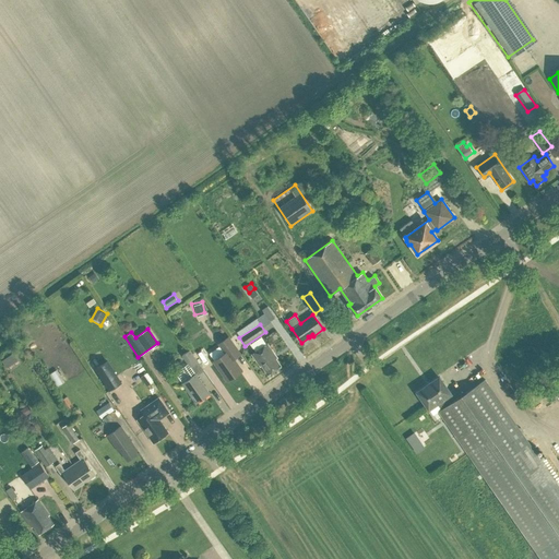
[(225,353),(213,360),(227,381),(242,370),(232,355),(238,349),(229,336),(218,343),(225,353)]
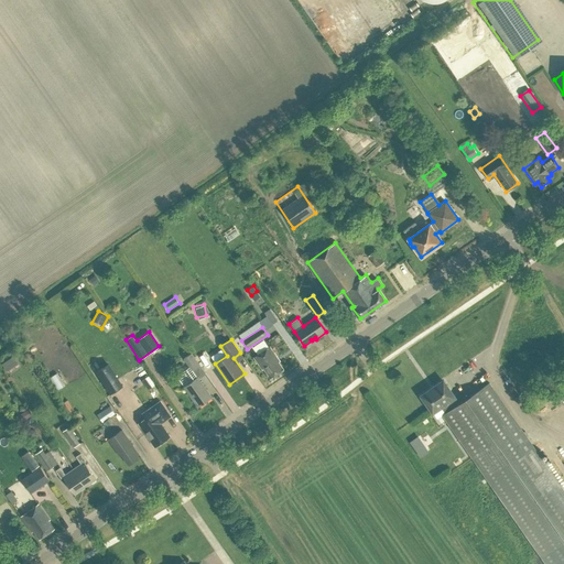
[(263,368),(271,378),(283,369),(277,359),(278,358),(270,346),(253,357),(262,369),(263,368)]
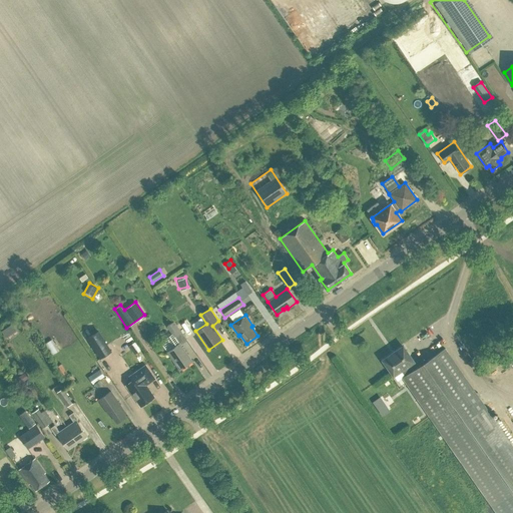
[(173,321),(167,326),(172,334),(174,337),(181,332),(173,321)]
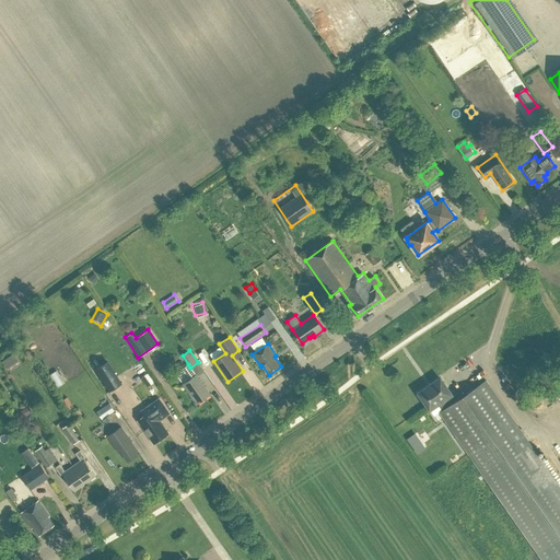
[(10,352),(0,359),(0,362),(7,371),(18,362),(10,352)]
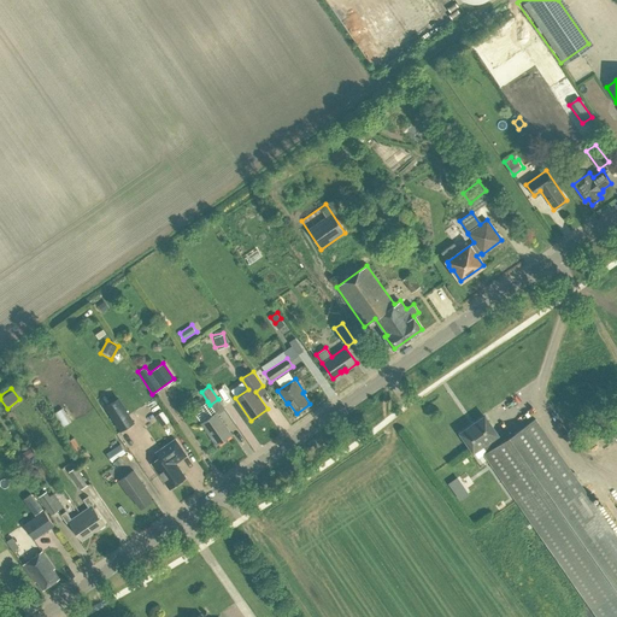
[(106,406),(122,432),(136,422),(121,397),(106,406)]
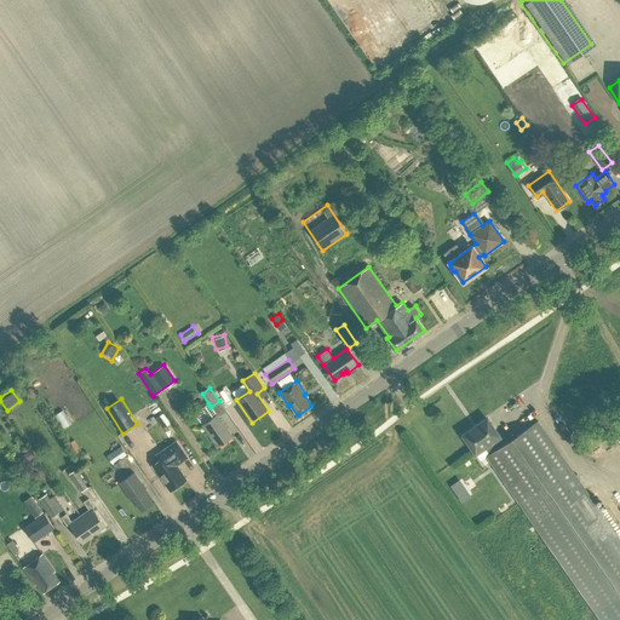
[(208,403),(194,413),(218,447),(233,436),(217,414),(211,407),(208,403)]
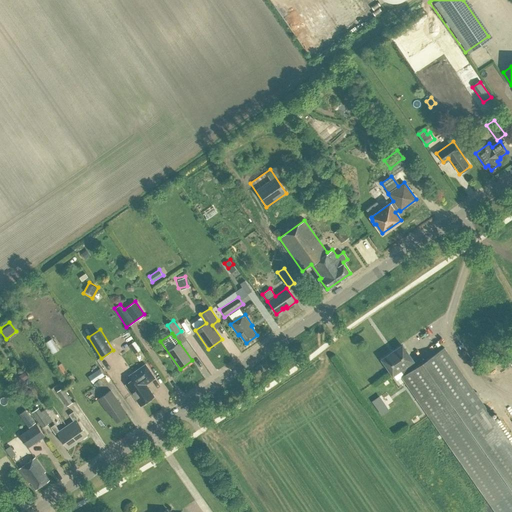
[(50,355),(59,350),(52,338),(43,344),(50,355)]
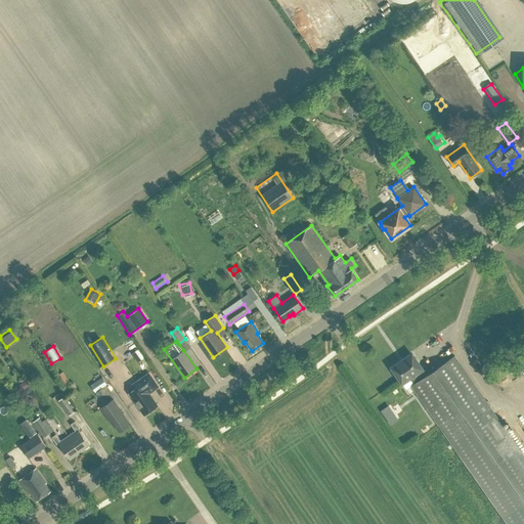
[(418,372),(422,368),(411,354),(391,367),(401,383),(408,378),(413,384),(410,386),(507,523),(523,523),(523,455),(454,356),(422,379),(418,372)]
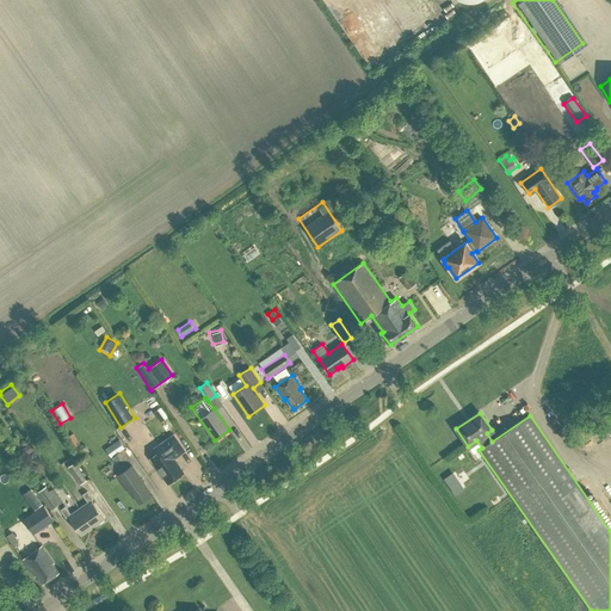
[(82,445),(74,433),(67,437),(75,450),(82,445)]
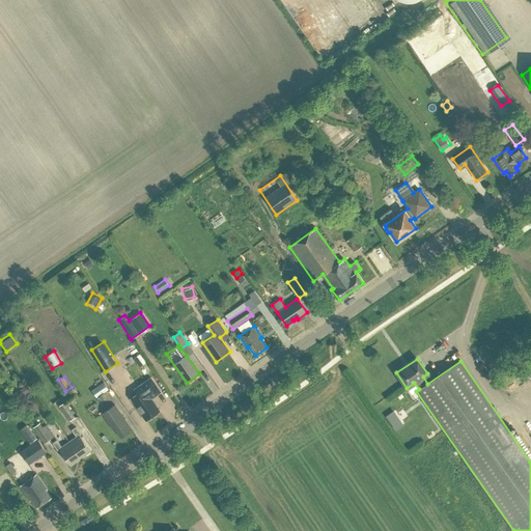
[(131,398),(146,420),(160,411),(150,398),(160,391),(150,378),(134,389),(137,393),(131,398)]
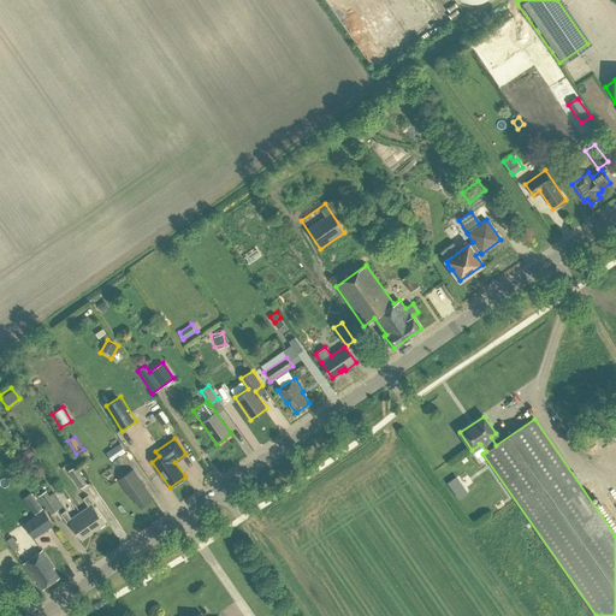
[(111,462),(125,452),(119,444),(106,452),(111,462)]
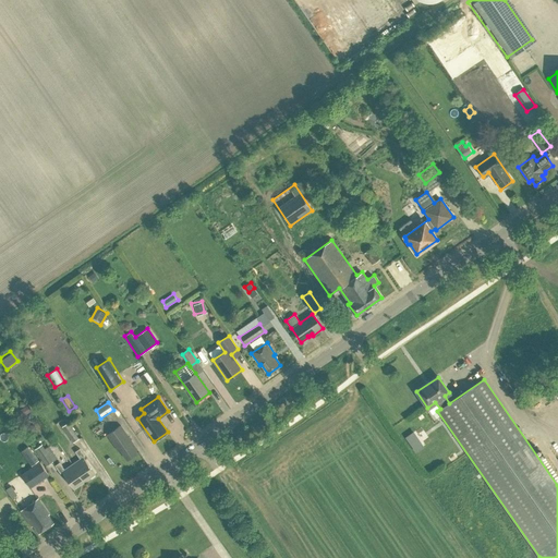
[(61,427),(72,443),(77,439),(67,423),(61,427)]
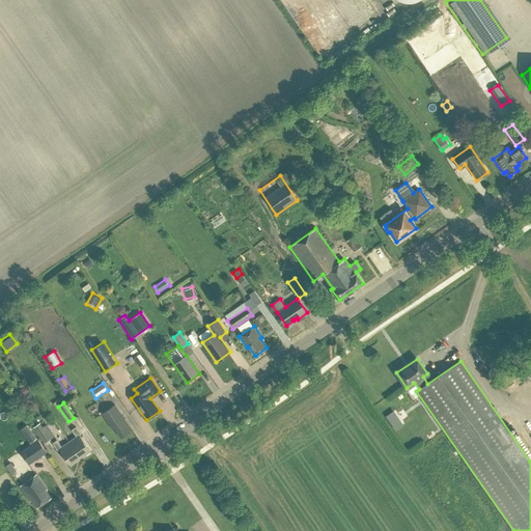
[(114,427),(121,438),(131,430),(129,428),(131,427),(115,404),(102,414),(112,428),(114,427)]
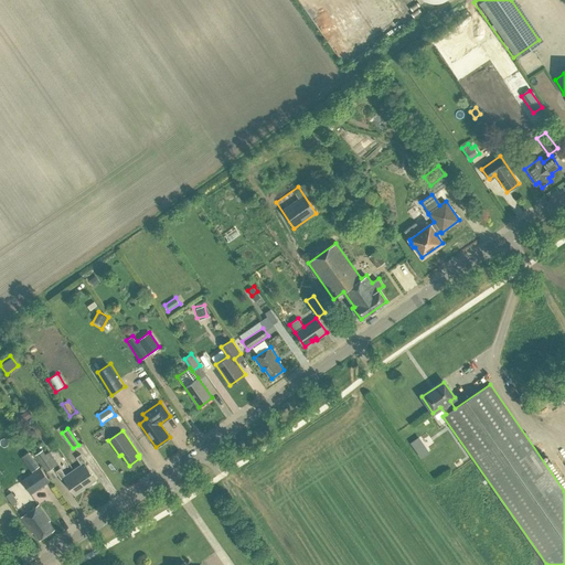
[(41,450),(34,455),(45,472),(53,468),(41,450)]
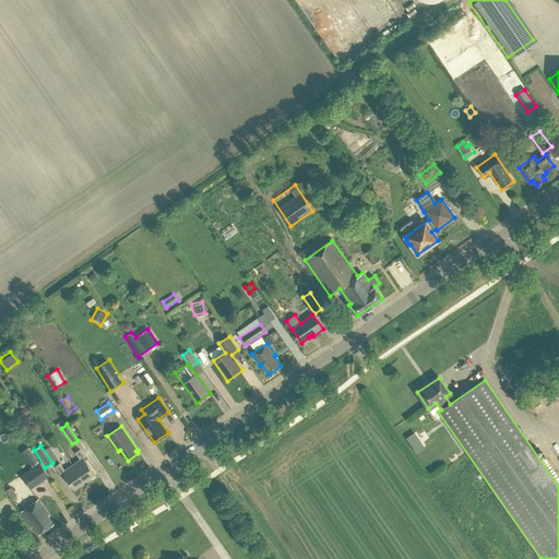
[(28,447),(21,452),(31,466),(38,461),(28,447)]
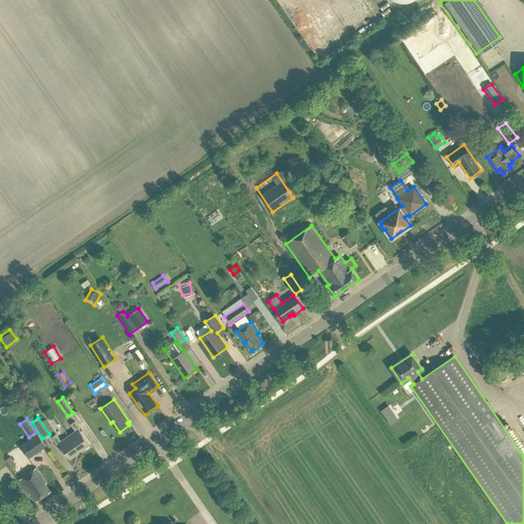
[(68,436),(79,452),(89,445),(79,429),(80,428),(75,421),(71,424),(75,431),(68,436)]
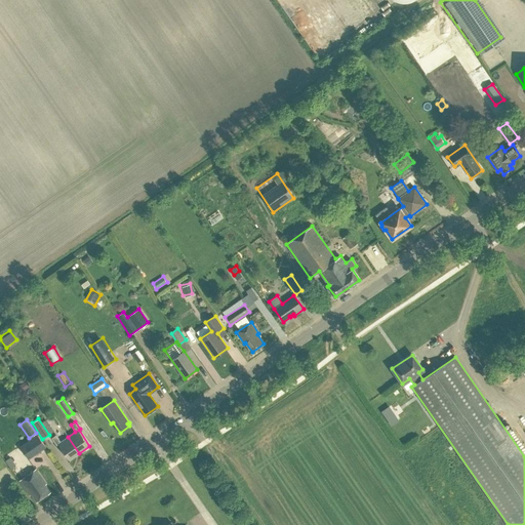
[(45,447),(37,435),(18,447),(28,459),(45,447)]
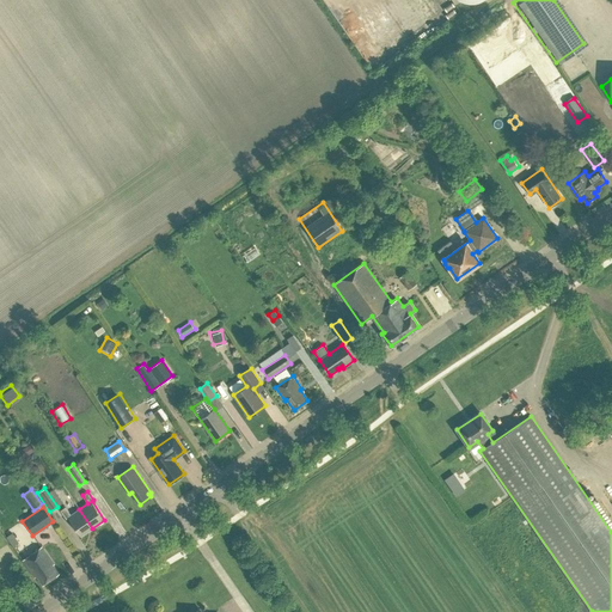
[(68,518),(81,536),(92,528),(79,509),(71,514),(66,507),(60,510),(66,519),(68,518)]
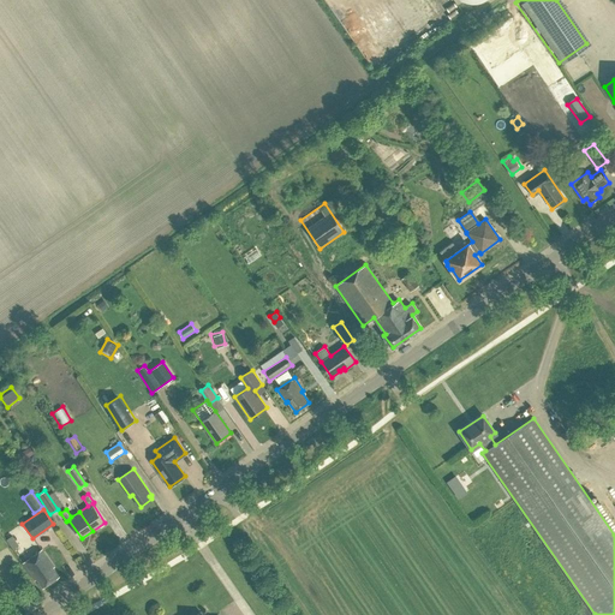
[(33,577),(35,574),(43,586),(58,575),(52,567),(54,566),(43,549),(34,556),(23,563),(33,577)]
